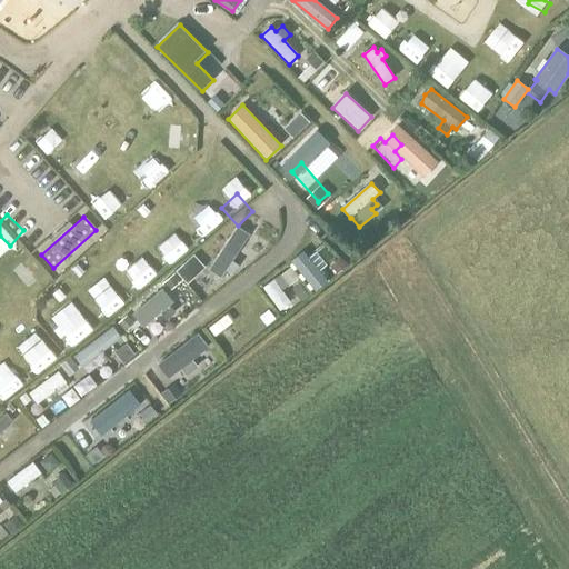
[(230,261),(248,235),(237,227),(208,270),(220,277),(225,270),(231,275),(238,266),(230,261)]
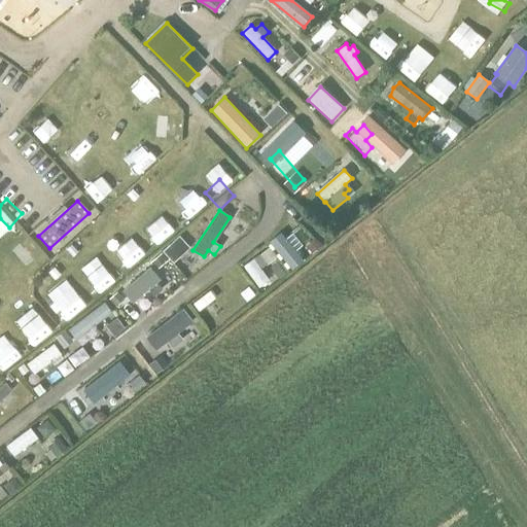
[(154,222),(136,237),(156,261),(174,246),(154,222)]
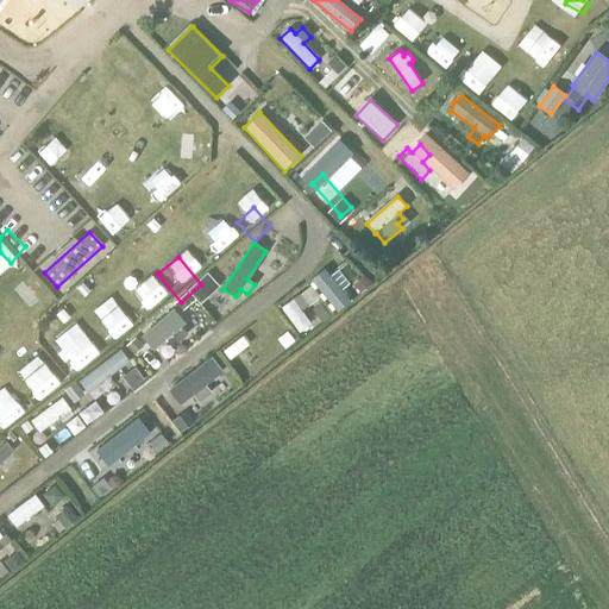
[(324,270),(311,281),(336,312),(349,301),(324,270)]
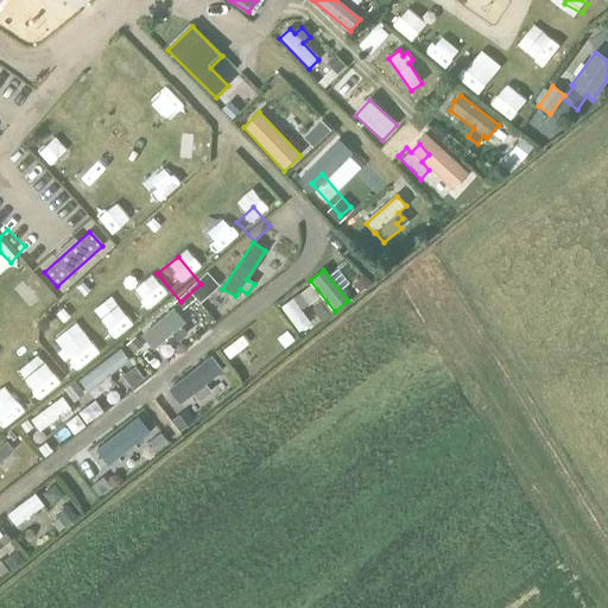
[(206,286),(183,305),(196,321),(219,302),(206,286)]
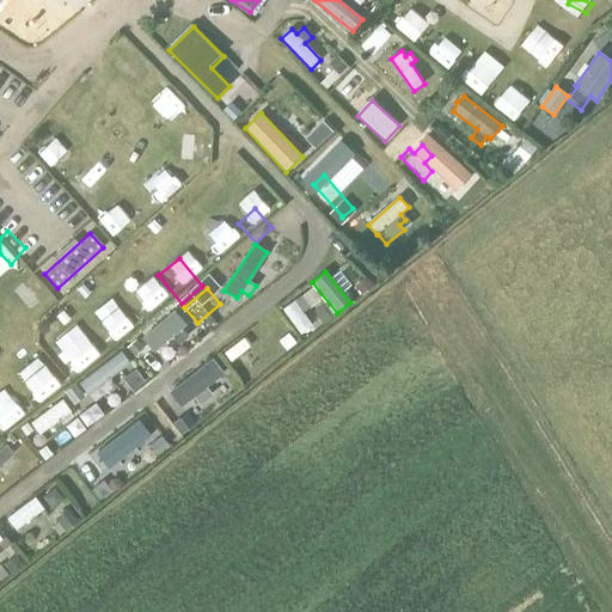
[(301,312),(308,307),(300,297),(282,310),(300,334),(311,325),(301,312)]
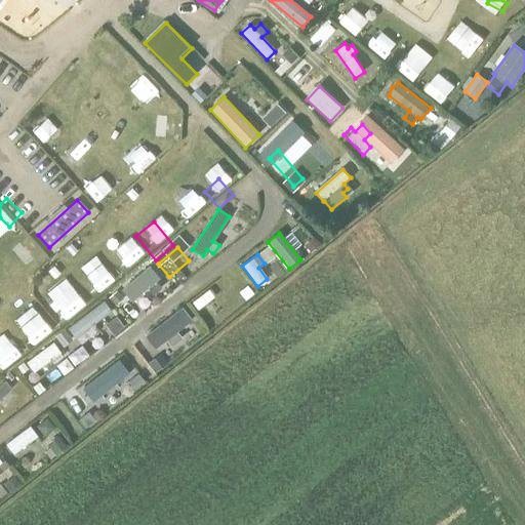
[(149,268),(122,290),(131,301),(147,288),(153,295),(160,289),(155,282),(158,279),(149,268)]
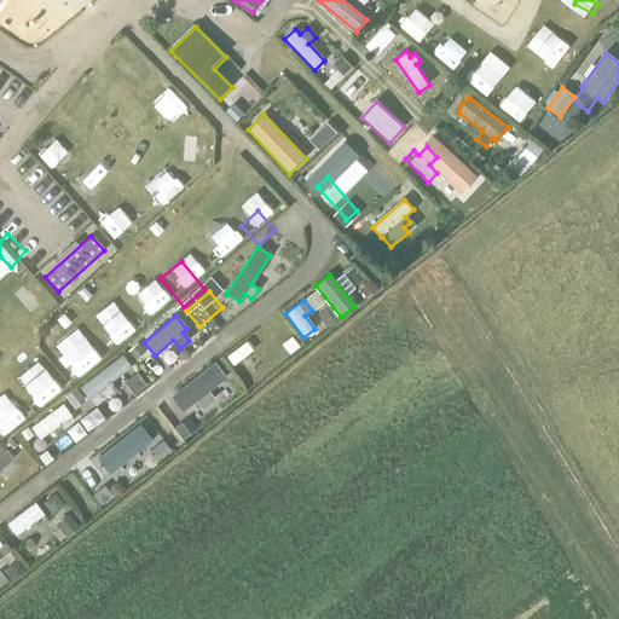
[(114,322),(94,334),(115,364),(133,352),(114,322)]
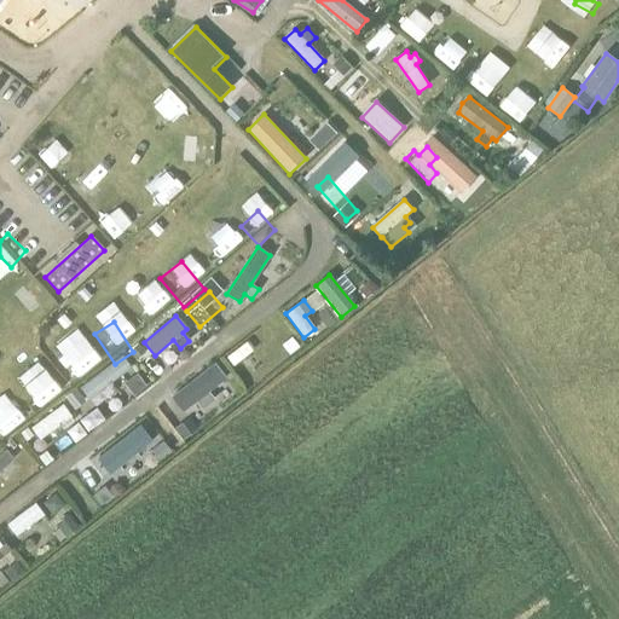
[(266,325),(238,347),(247,358),(260,347),(264,352),(272,346),(268,341),(275,336),(266,325)]
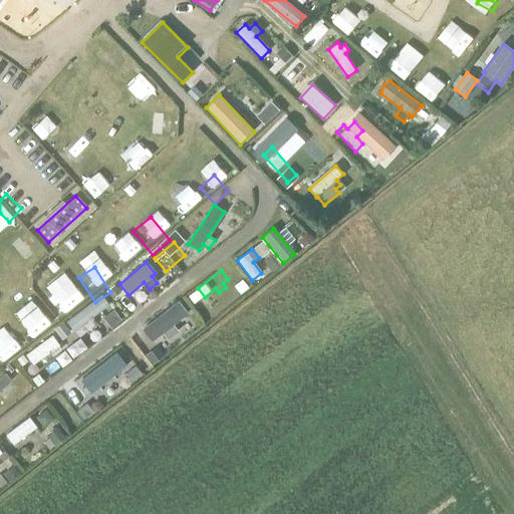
[(68,325),(84,311),(70,296),(55,310),(68,325)]
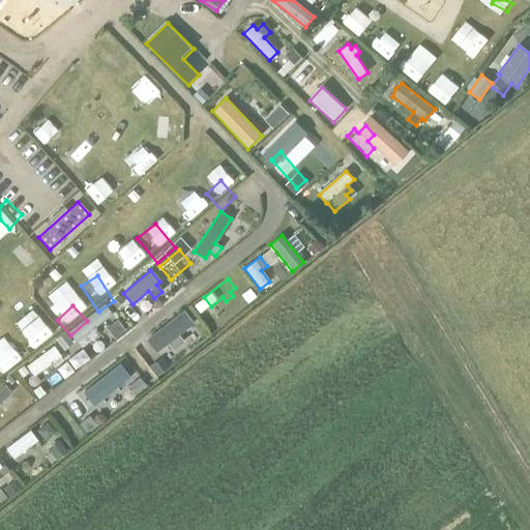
[(183,312),(146,341),(155,353),(193,324),(183,312)]
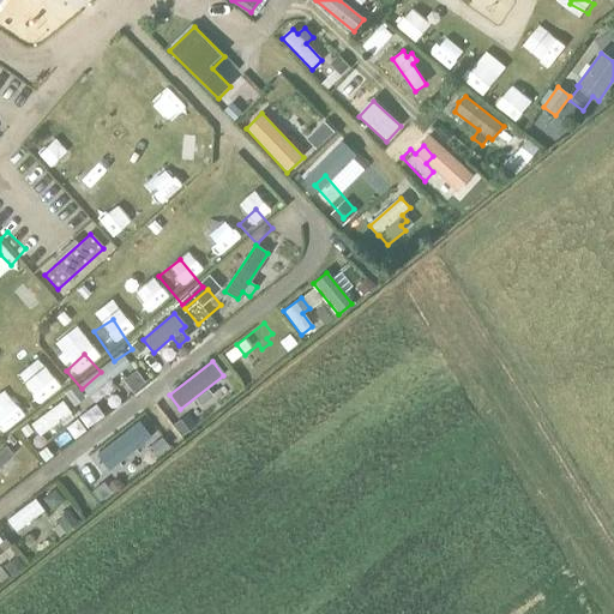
[(101,377),(79,397),(86,405),(89,403),(94,409),(103,401),(97,395),(109,384),(101,377)]
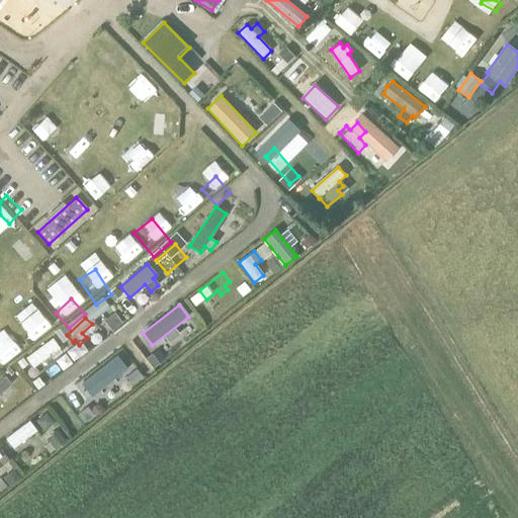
[(52,339),(26,358),(32,367),(59,348),(52,339)]
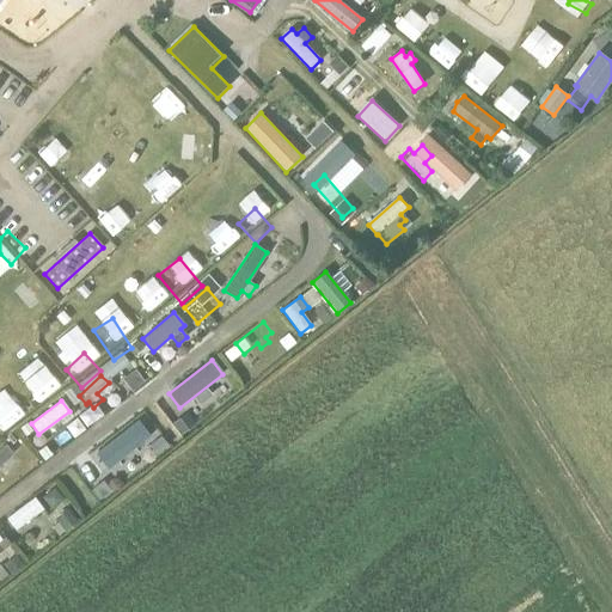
[(40,454),(73,432),(65,420),(31,441),(40,454)]
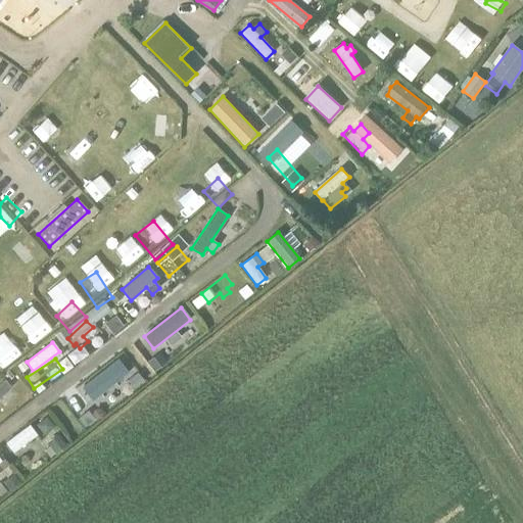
[(128,375),(117,362),(82,389),(92,403),(128,375)]
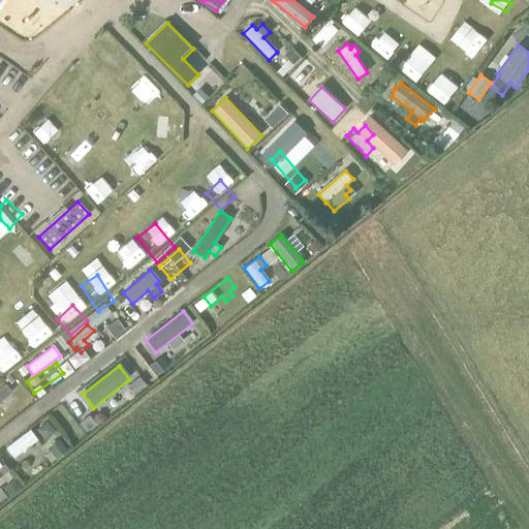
[(5,385),(0,389),(0,402),(11,392),(5,385)]
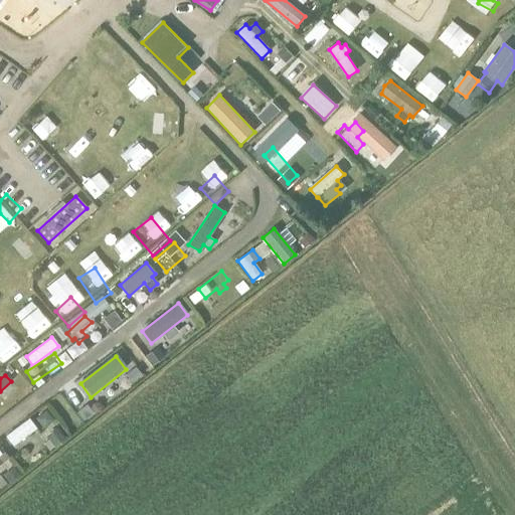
[(29,419),(6,437),(13,446),(35,428),(29,419)]
